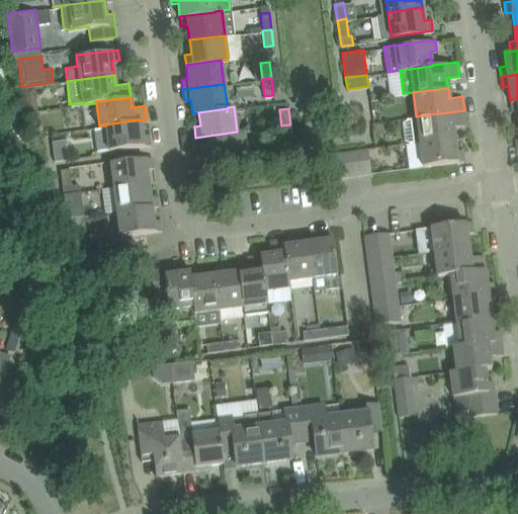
[(410,142),(419,141),(454,136),(452,125),(465,124),(464,110),(416,116),(406,117),(402,121),(405,140),(410,142)]
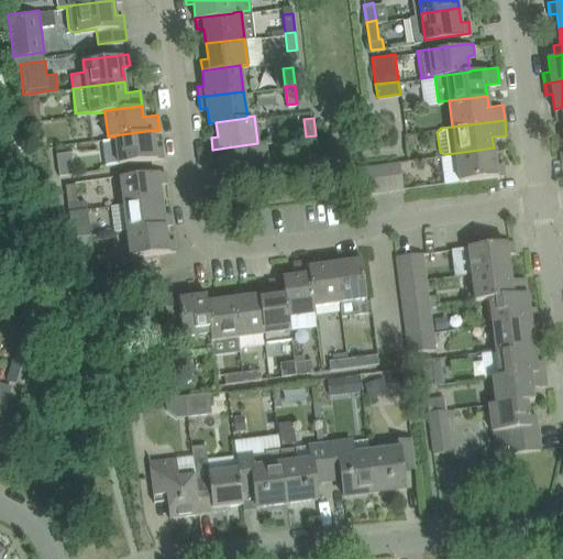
[(155,145),(153,131),(153,130),(114,135),(114,136),(118,163),(163,156),(162,145),(155,145)]
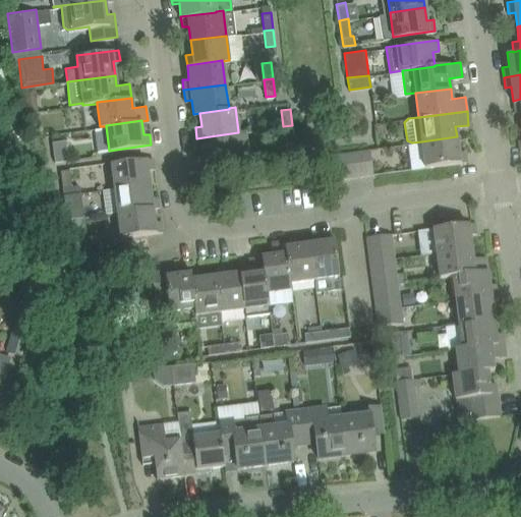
[(388,122),(377,124),(378,132),(389,130),(388,122)]
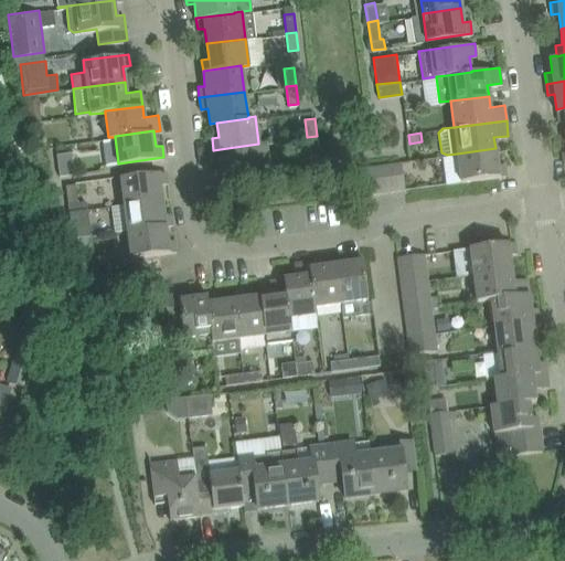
[(317,136),(307,137),(310,156),(319,155),(317,136)]
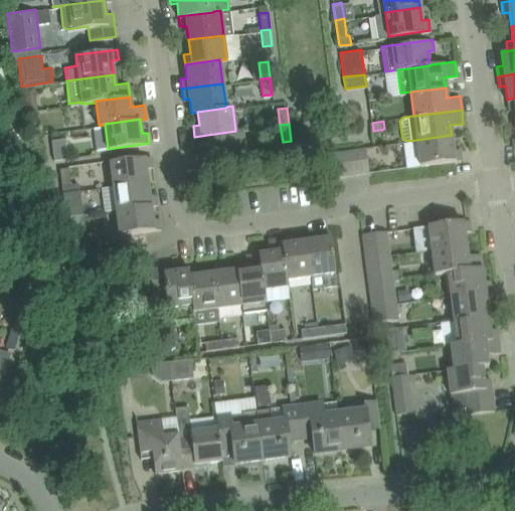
[(207,135),(209,148),(202,149),(204,160),(245,154),(242,129),(235,130),(235,131),(207,135)]
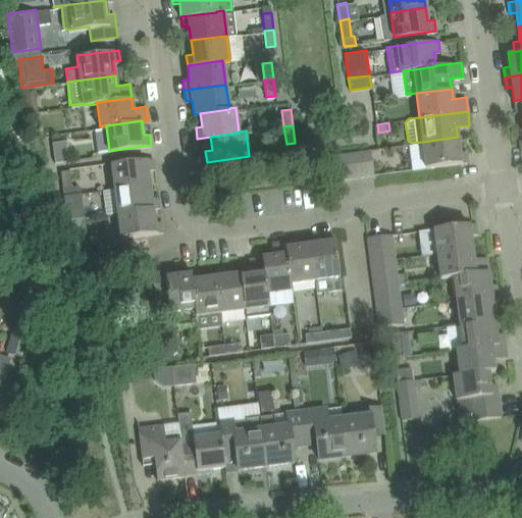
[(458,137),(422,142),(425,166),(467,161),(466,150),(460,151),(458,137)]
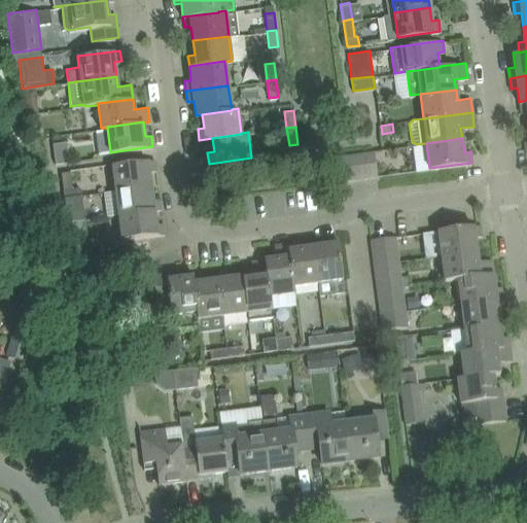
[(68,162),(65,141),(51,143),(55,163),(68,162)]
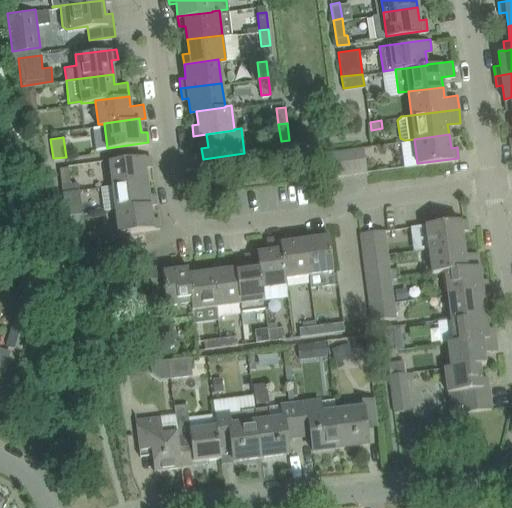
[(363,146),(350,148),(353,171),(366,170),(363,146)]
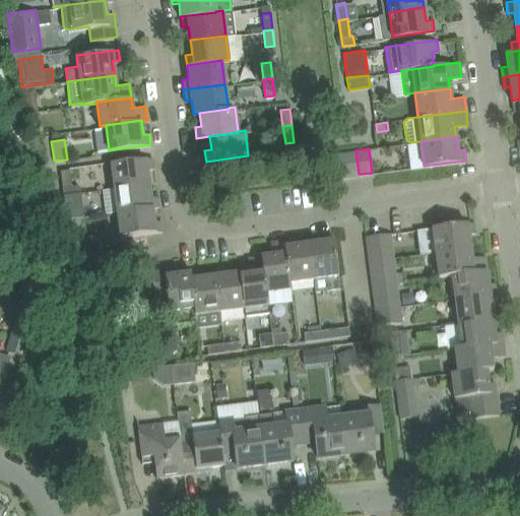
[(355,150),(343,151),(346,176),(359,174),(355,150)]
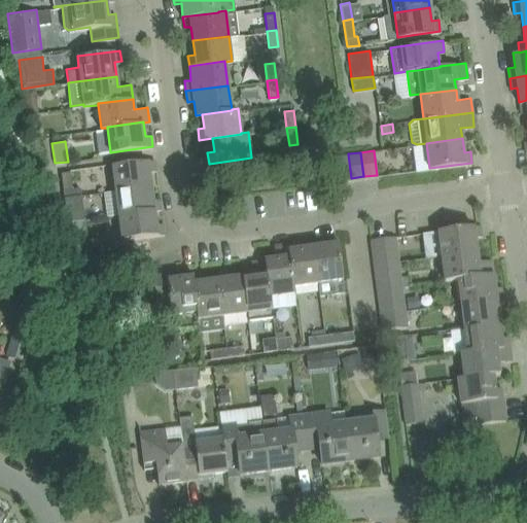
[(351,178),(348,153),(335,155),(338,180),(351,178)]
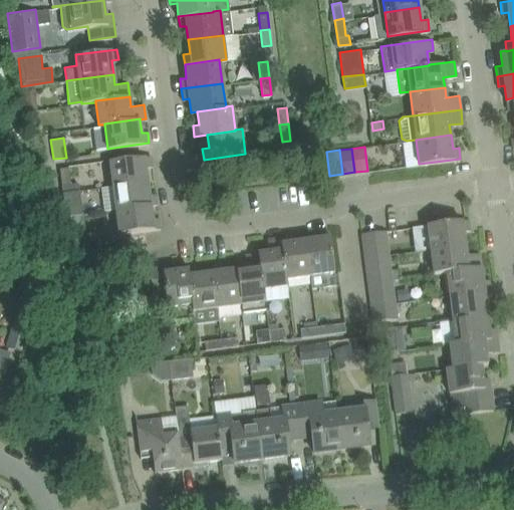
[(109,161),(112,185),(148,180),(146,167),(152,166),(151,155),(109,161)]
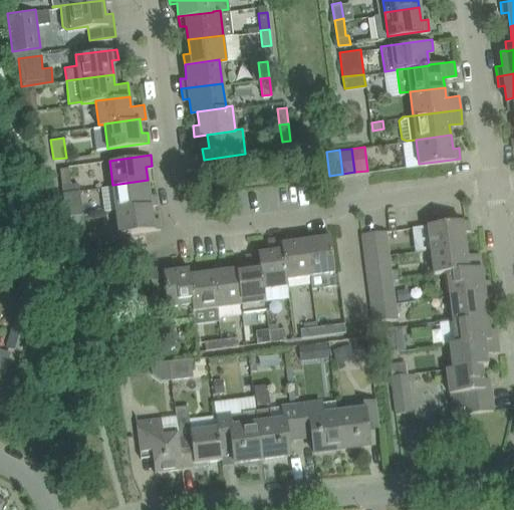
[(59,167),(62,192),(79,189),(78,182),(70,183),(67,166),(59,167)]
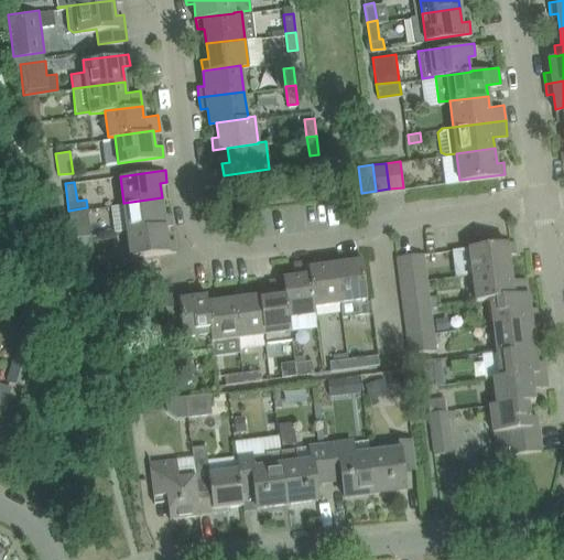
[(123,203),(127,229),(165,224),(165,225),(172,224),(171,212),(164,213),(162,197),(123,203)]
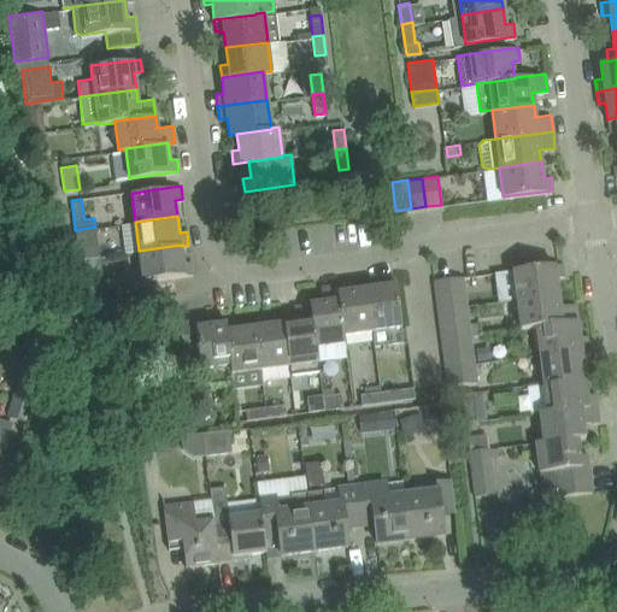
[(75,230),(78,259),(98,256),(100,256),(95,227),(75,230)]
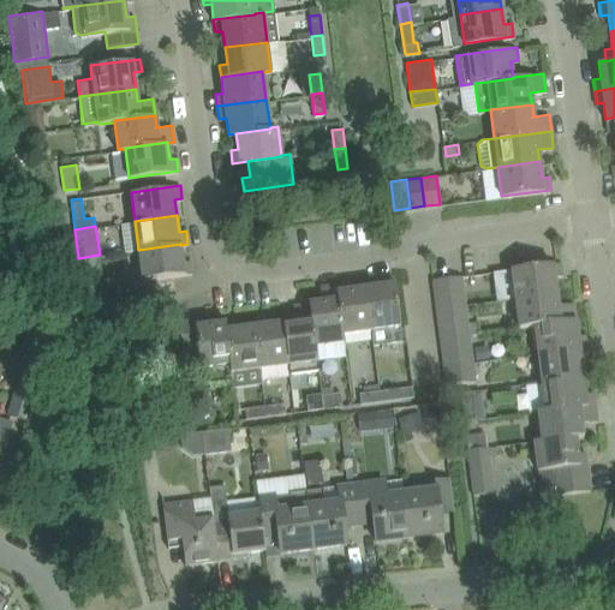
[(180,244),(138,250),(142,279),(192,273),(190,259),(183,261),(180,245),(180,244)]
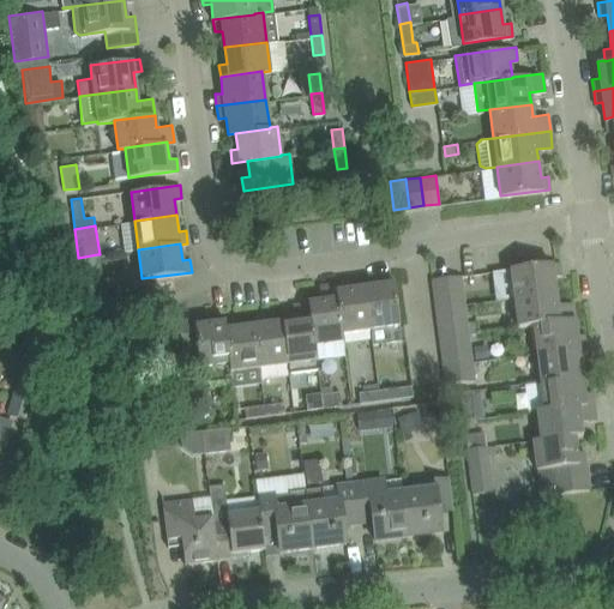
[(97,254),(78,258),(80,277),(83,289),(102,287),(97,254)]
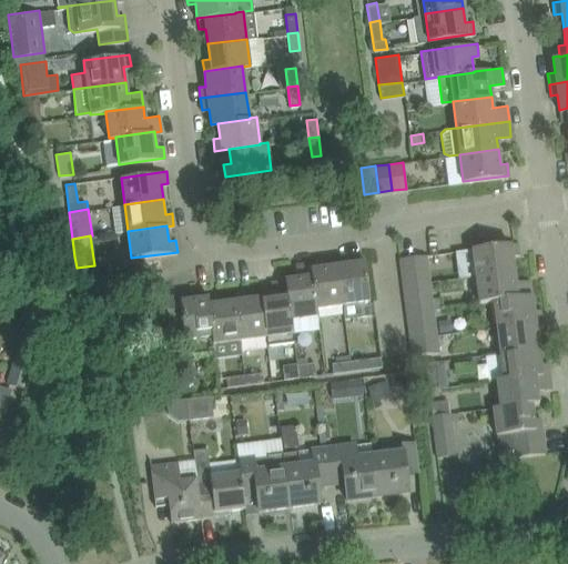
[(472,248),(475,274),(514,270),(511,254),(519,253),(517,241),(472,248)]
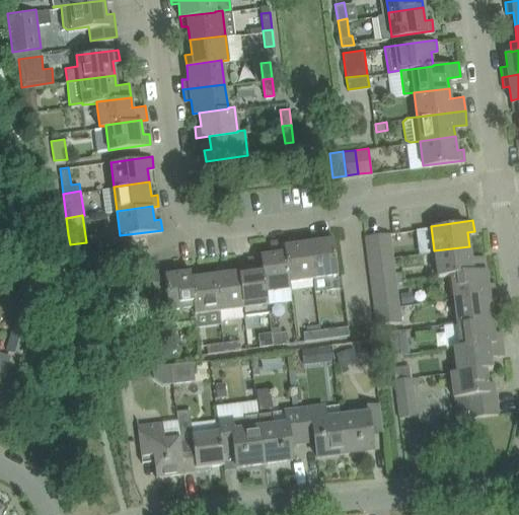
[(365,234),(367,248),(390,245),(389,231),(365,234)]
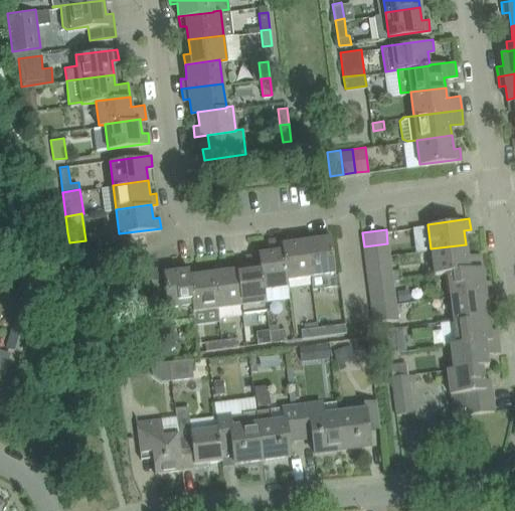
[(319,238),(306,239),(310,274),(312,288),(336,285),(329,230),(319,231),(319,238)]
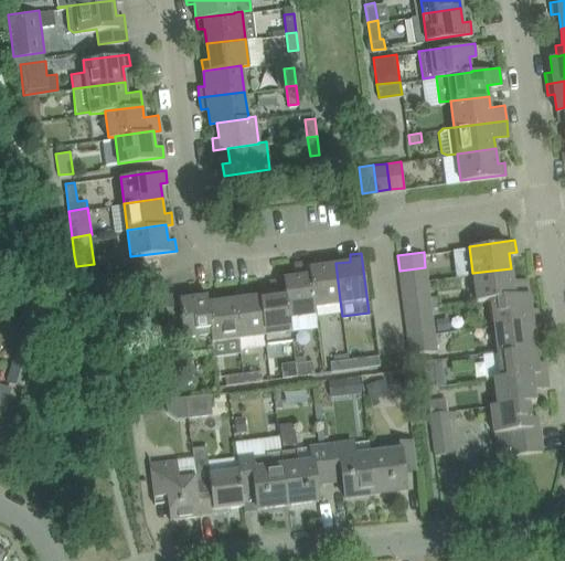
[(319,258),(309,260),(315,304),(316,304),(340,300),(336,263),(320,265),(319,258)]
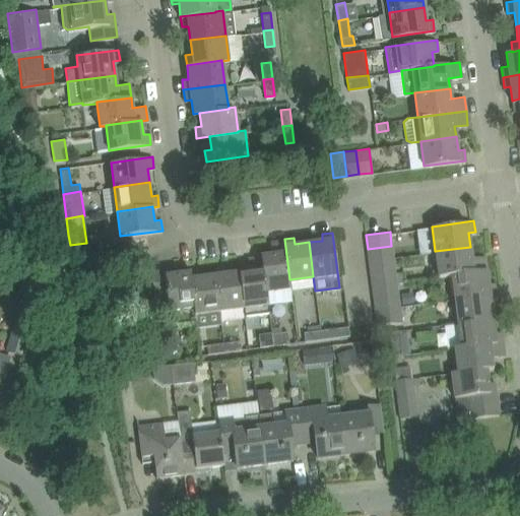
[(267,254),(261,255),(266,289),(267,289),(268,302),(290,299),(289,286),(291,286),(290,279),(289,279),(284,239),(269,241),(271,254),(267,254)]
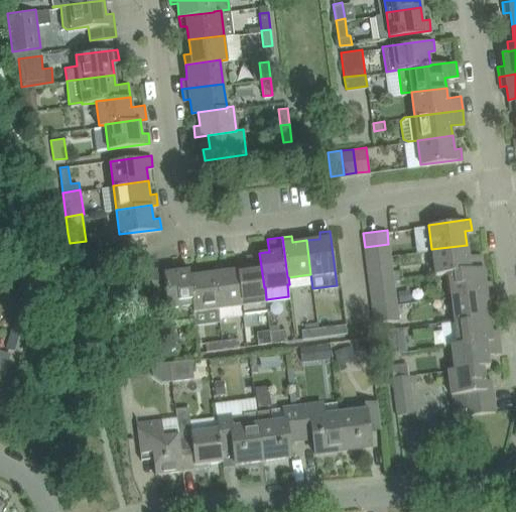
[(365,247),(366,259),(390,256),(388,244),(365,247)]
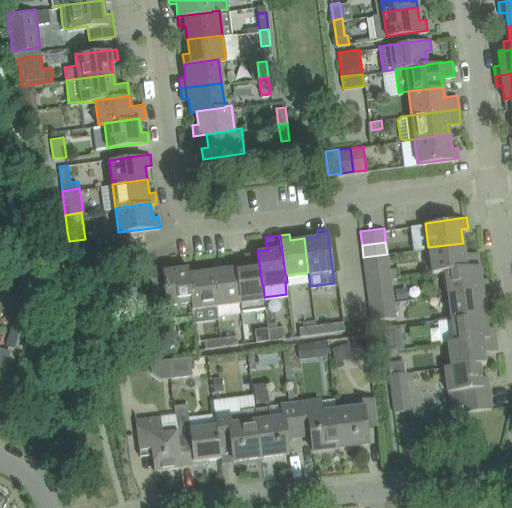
[(445,270),(479,265),(477,251),(464,253),(463,243),(428,247),(432,271),(445,270)]
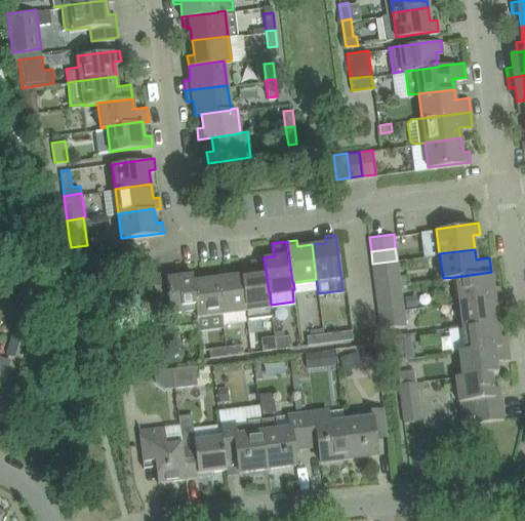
[(247,273),(241,274),(245,309),(246,317),(271,314),(270,306),(271,306),(271,305),(270,292),(269,292),(264,257),(249,259),(251,273),(247,273)]
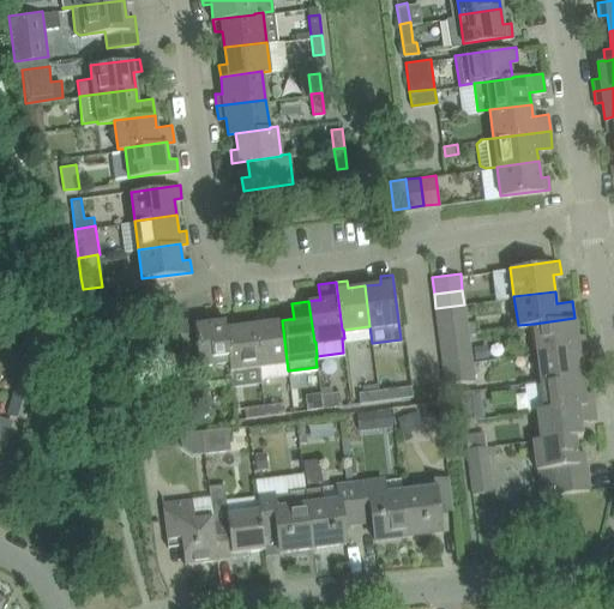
[(464,305),(435,308),(438,323),(465,319),(464,305)]
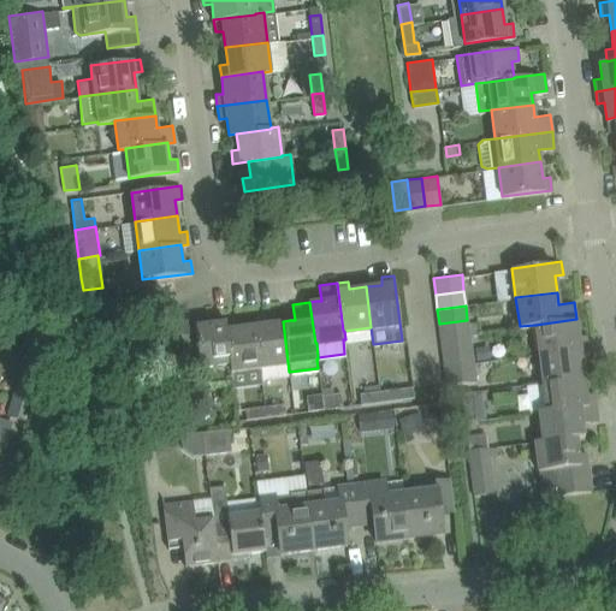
[(230,362),(225,321),(208,324),(207,315),(178,319),(183,350),(199,349),(203,383),(231,379),(230,369),(229,362),(230,362)]
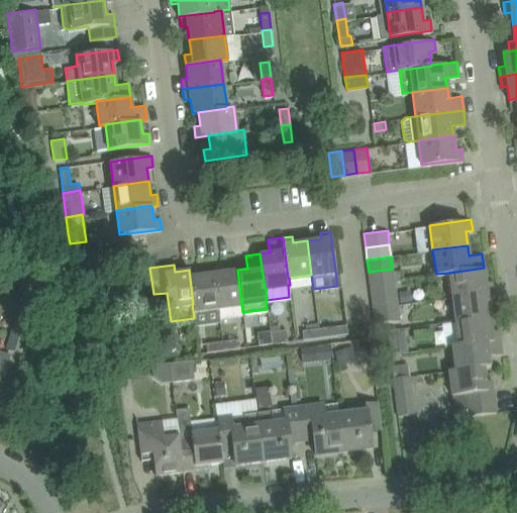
[(212,267),(212,273),(217,307),(241,304),(237,270),(223,272),(222,266),(212,267)]
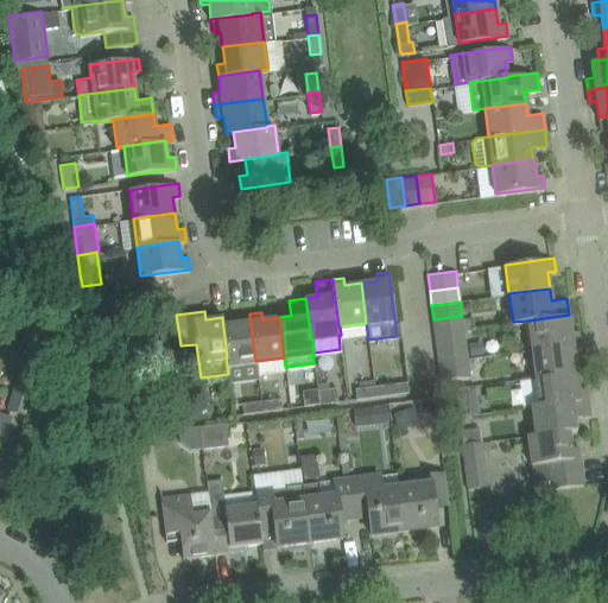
[(529,321),(532,348),(581,342),(578,329),(571,330),(569,315),(529,321)]
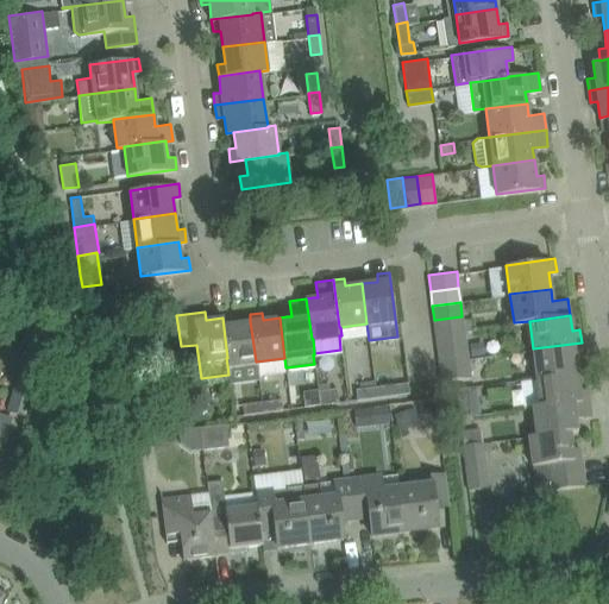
[(227,316),(223,318),(227,358),(226,358),(227,365),(256,362),(250,321),(234,323),(234,316),(227,316)]
